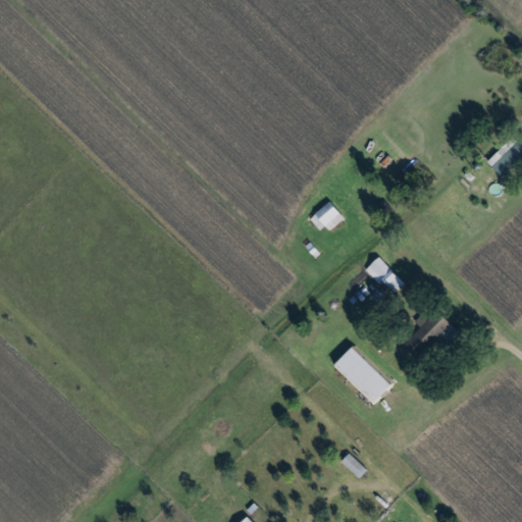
[(490,163),(506,178),(521,160),(521,136),(511,148),(508,145),(490,163)]
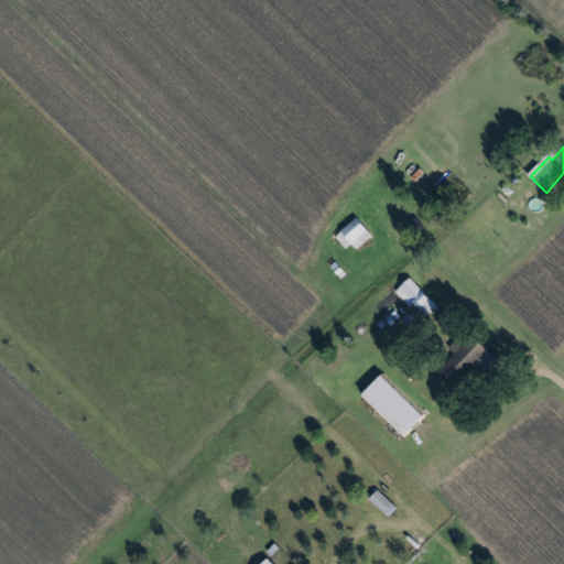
[(335,236),(347,252),(372,234),(359,217),(335,236)]
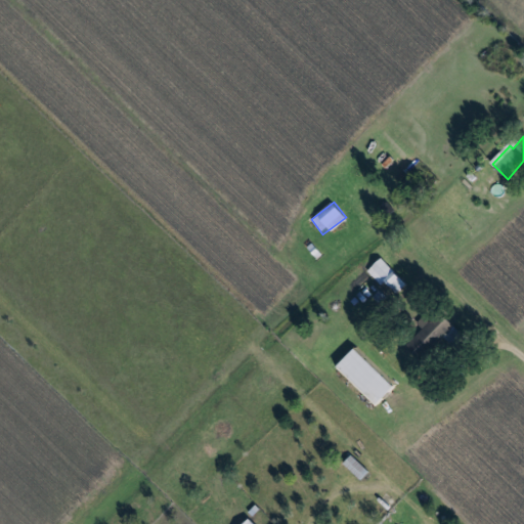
[(385,281),(397,294),(407,285),(381,258),(367,271),(381,286),(385,281)]
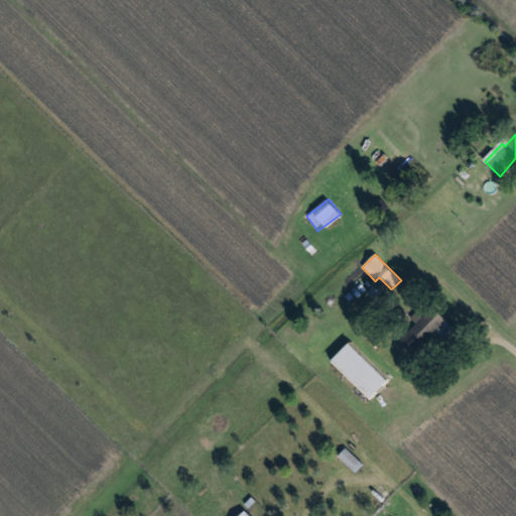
[(458,331),(432,306),(422,316),(417,311),(410,318),(416,324),(400,340),(416,355),(436,335),(444,343),(458,331)]
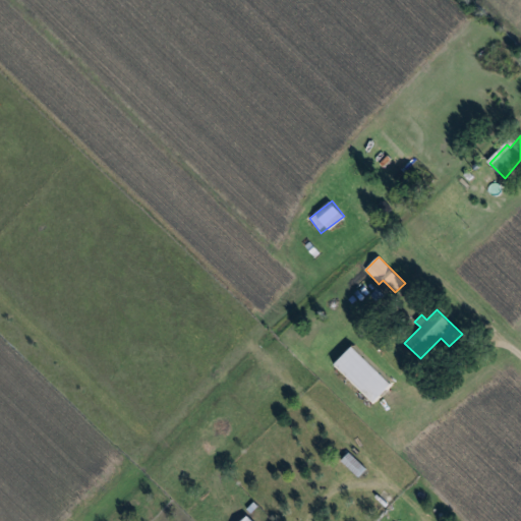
[(334,367),(345,378),(373,405),(394,384),(354,346),(334,367)]
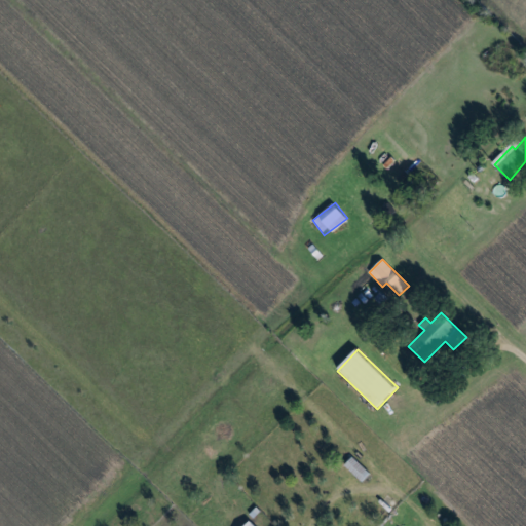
[(345,465),(363,482),(371,473),(353,456),(345,465)]
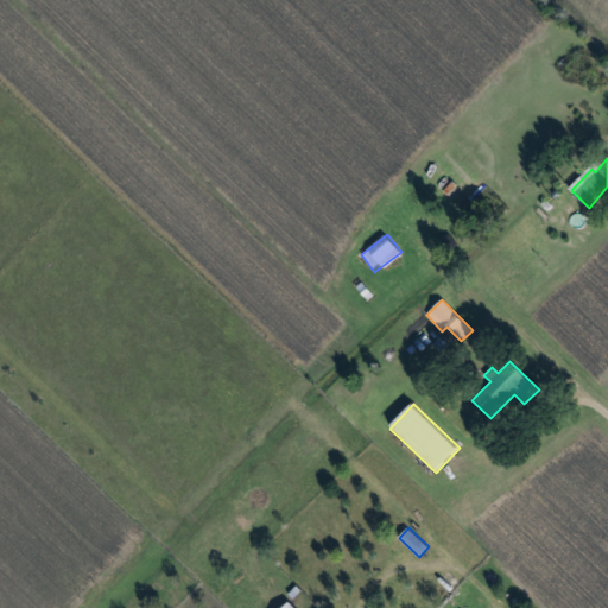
All buildings are outlined.
